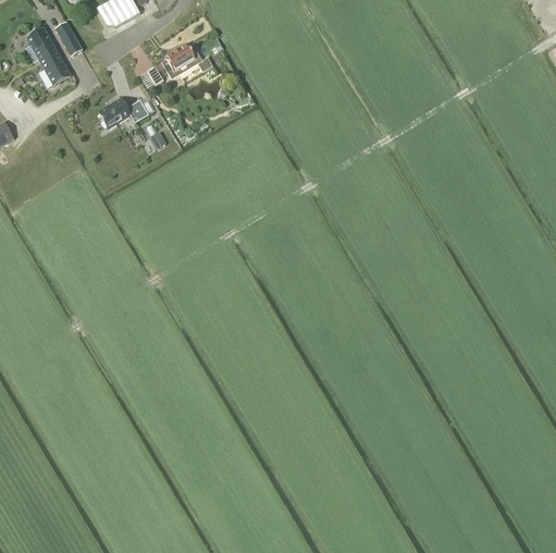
[(116,26),(140,12),(134,0),(108,0),(97,7),(108,25),(116,26)]
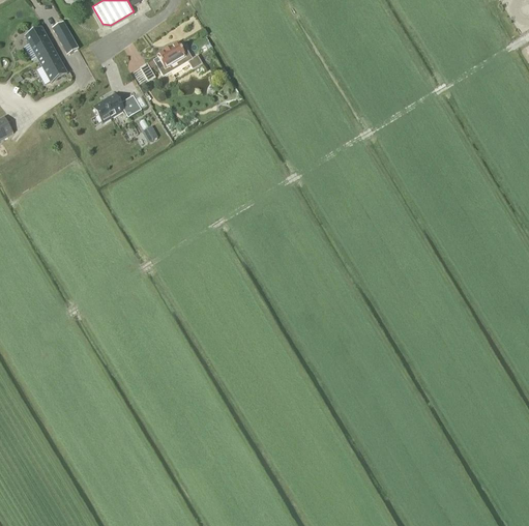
[(67,53),(79,47),(64,20),(53,26),(67,53)]
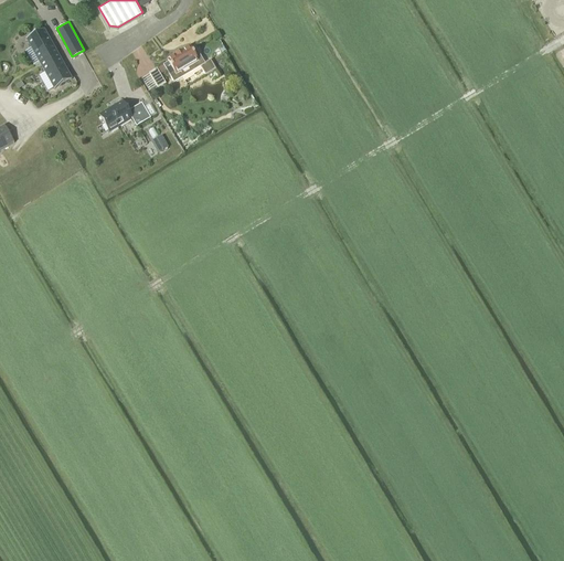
[(45,27),(27,36),(31,45),(39,59),(40,61),(59,51),(45,27)]
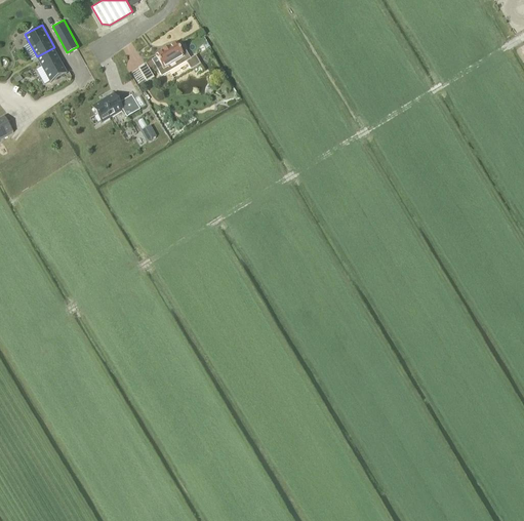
[(156,54),(152,57),(161,74),(186,59),(190,67),(200,59),(195,51),(190,55),(182,41),(177,43),(176,41),(156,53),(156,54)]
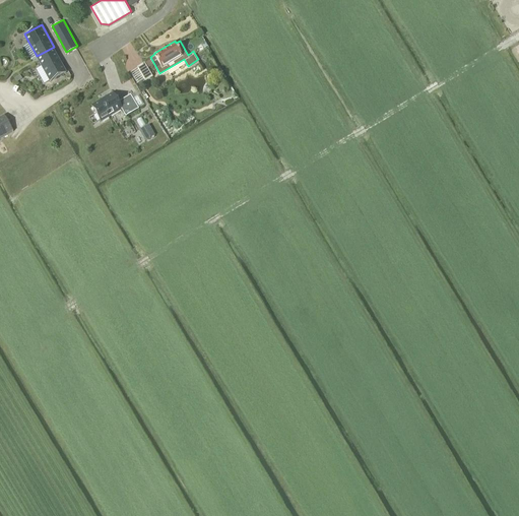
[(54,47),(37,56),(42,64),(49,78),(50,79),(67,70),(54,47)]
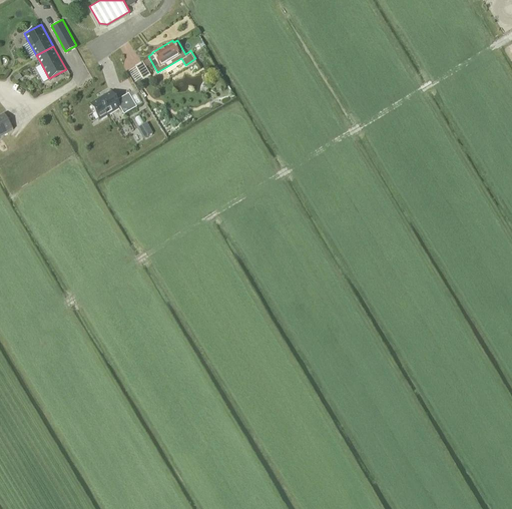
[(150,73),(142,60),(135,64),(143,77),(150,73)]
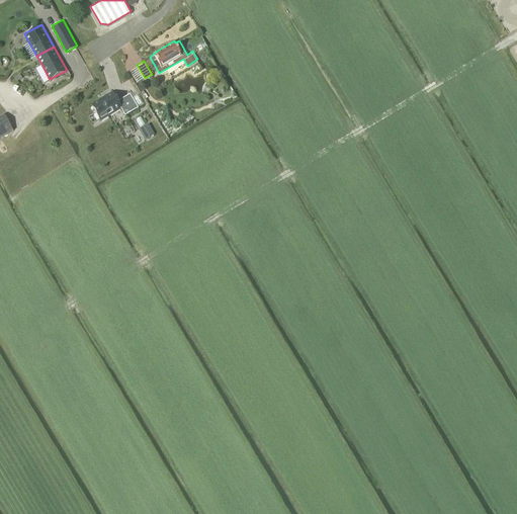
[(90,102),(99,118),(120,106),(124,113),(137,106),(130,92),(116,99),(111,90),(90,102)]
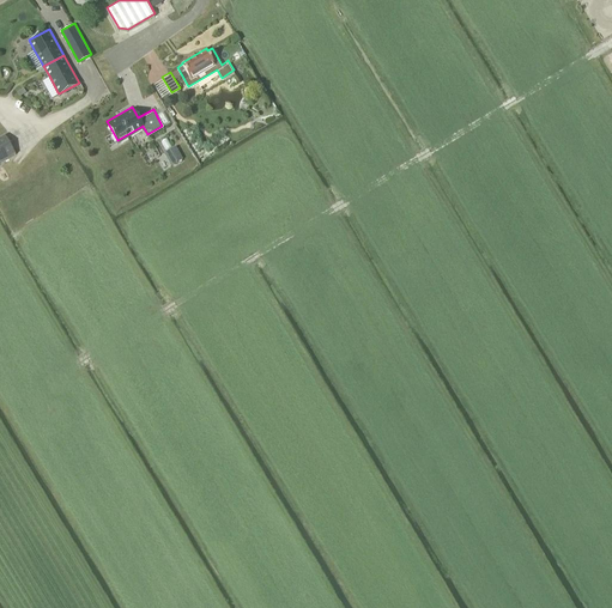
[(0,159),(16,151),(5,132),(0,134),(0,159)]
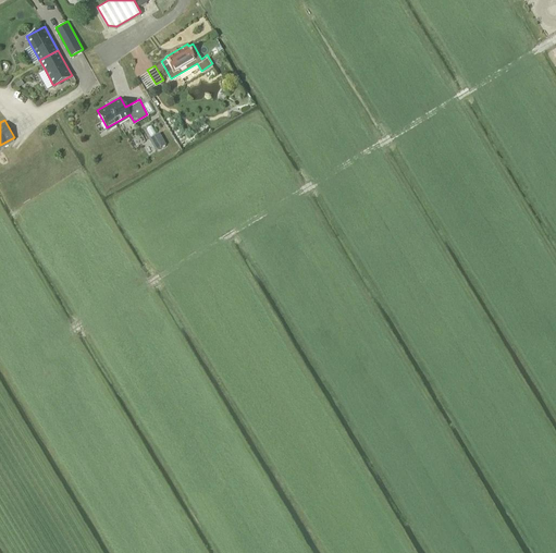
[(160,131),(149,136),(156,148),(165,143),(160,131)]
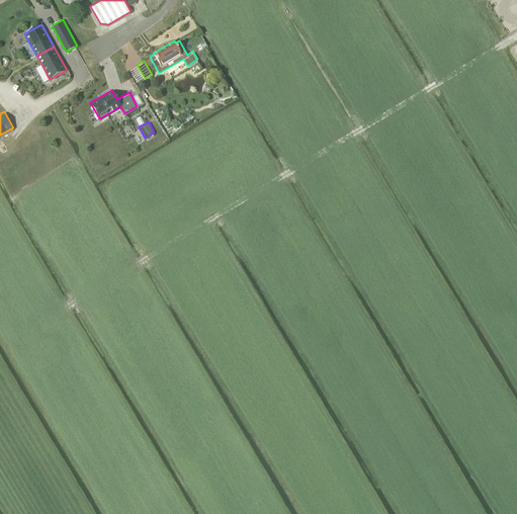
All buildings are outlined.
